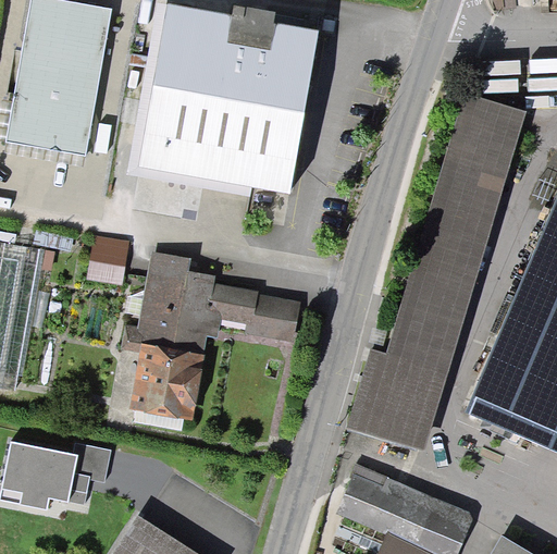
[(35,0),(11,140),(85,152),(109,8),(60,0),(35,0)]
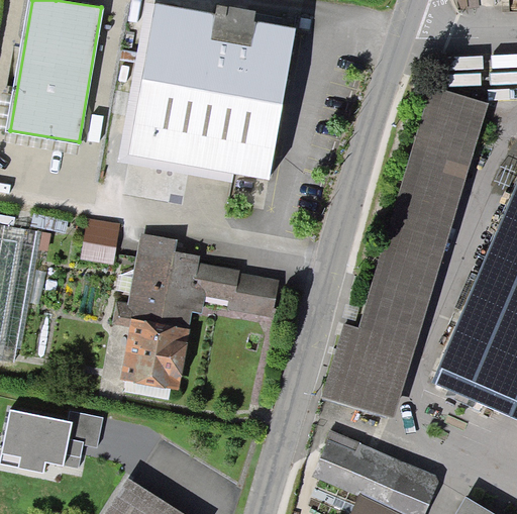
[(149,2),(124,158),(270,181),(295,26),(253,19),(255,7),(217,1),(215,13),(149,2)]
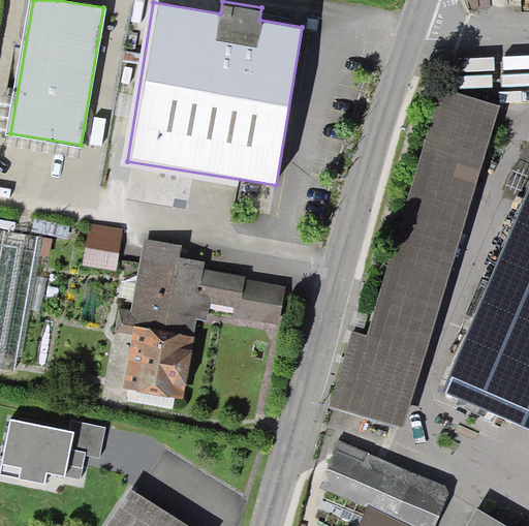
[(329,405),(404,428),(502,106),(443,89),(368,336),(351,331),(329,405)]
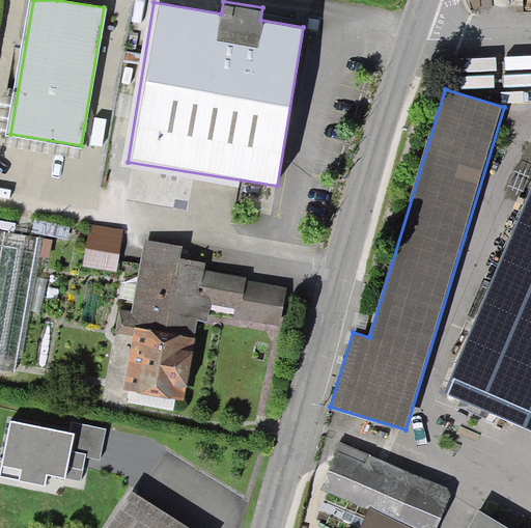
[(530,193),(443,391),(530,429),(530,193)]
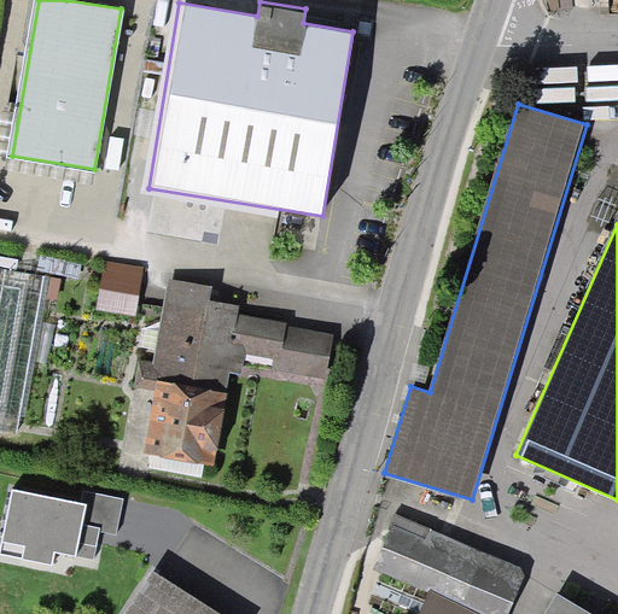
[(0,262),(0,425),(33,431),(58,272),(0,262)]
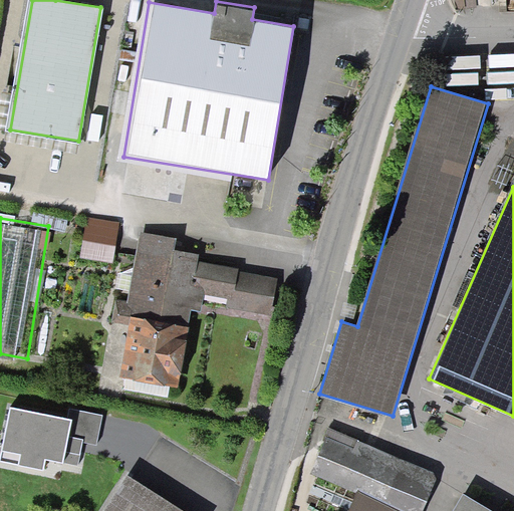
[(85,221),(79,254),(113,259),(118,226),(85,221)]
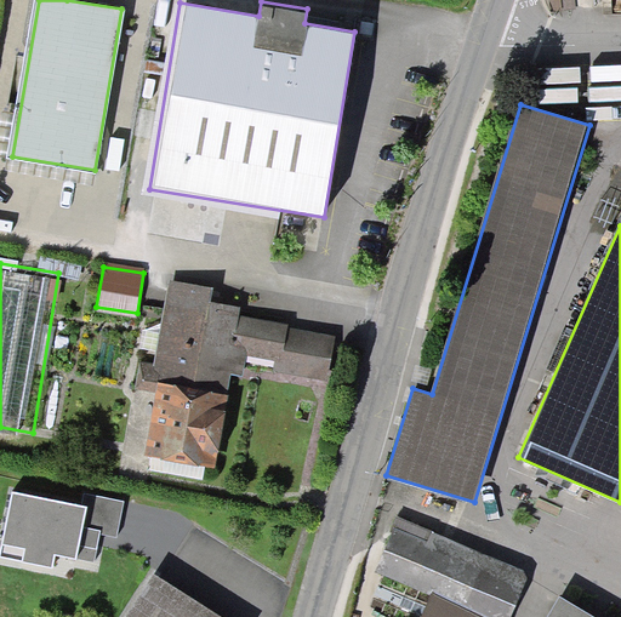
[(229,394),(226,393),(229,372),(244,375),(245,364),(329,378),(336,336),(290,327),(290,323),(241,313),(243,304),(212,300),(215,286),(169,279),(154,364),(140,361),(135,386),(157,389),(144,455),(215,469),(229,394)]
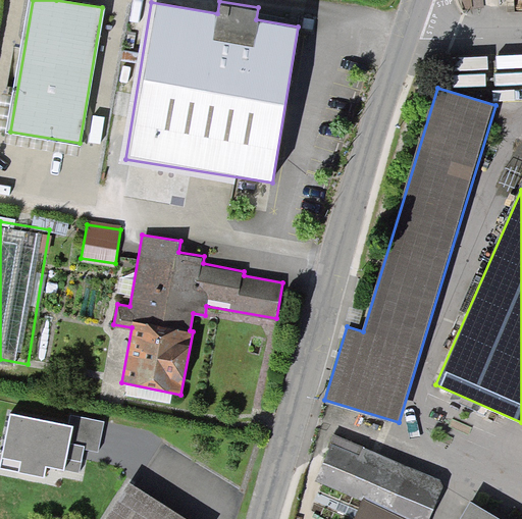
[(68,424),(11,412),(0,466),(46,476),(48,465),(65,468),(65,466),(81,469),(86,446),(100,449),(106,418),(71,411),(68,424)]
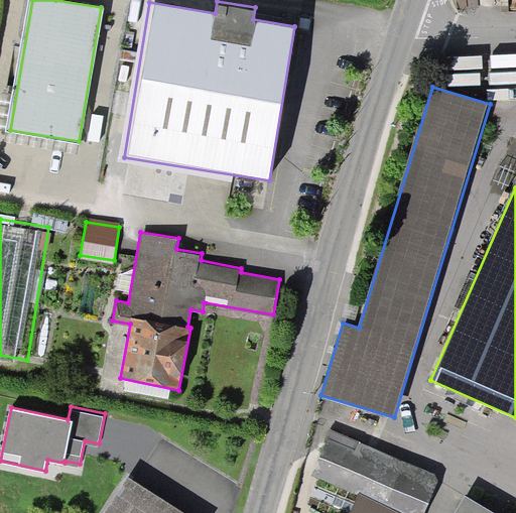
[(360,492),(405,512),(423,512),(439,477),(360,440),(331,427),(327,436),(329,437),(311,474),(359,494),(360,492)]
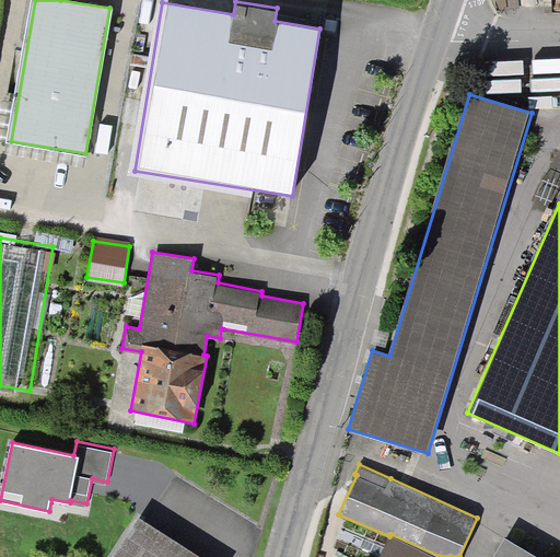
[(201,556),(139,518),(112,556),(201,556)]
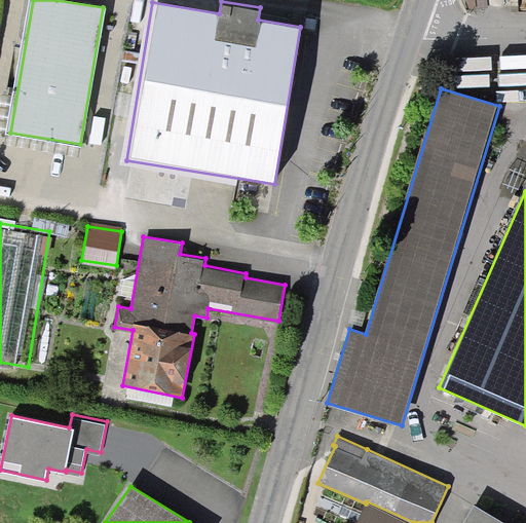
[(413,522),(367,501),(366,503),(357,522),(413,522)]
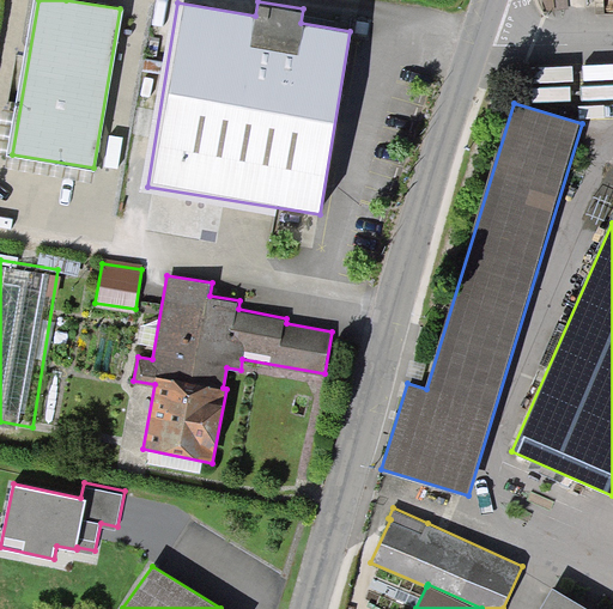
[(587,608),(554,590),(541,608),(587,608)]
